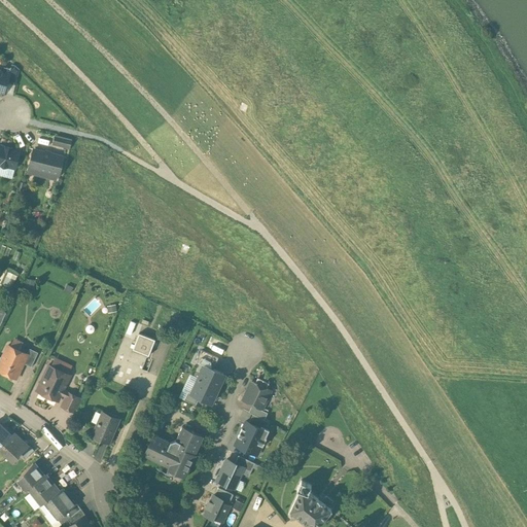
[(15,66),(11,65),(9,74),(7,83),(15,85),(20,70),(15,66)]
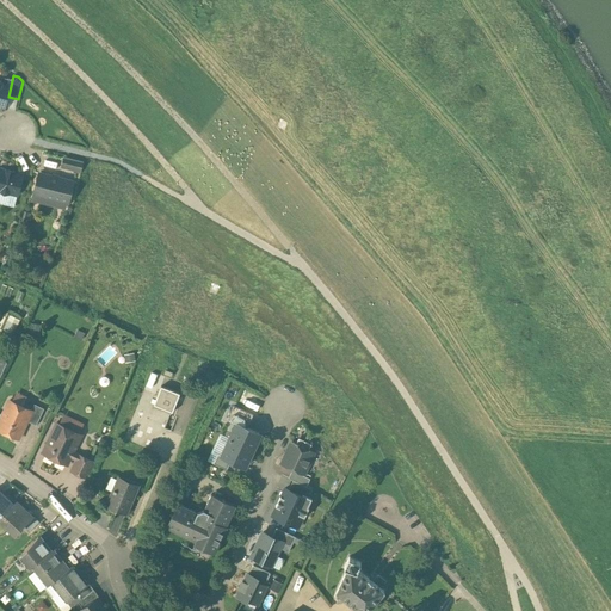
[(0,105),(6,107),(8,97),(11,86),(1,84),(0,80),(0,105)]
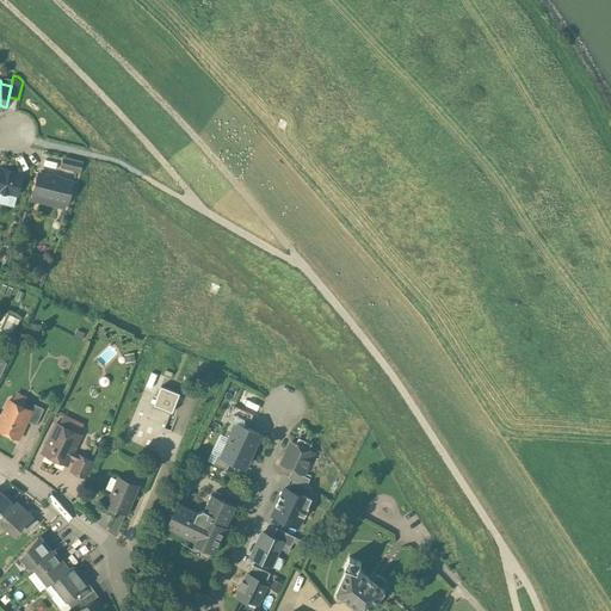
[(84,162),(65,158),(63,167),(81,172),(84,162)]
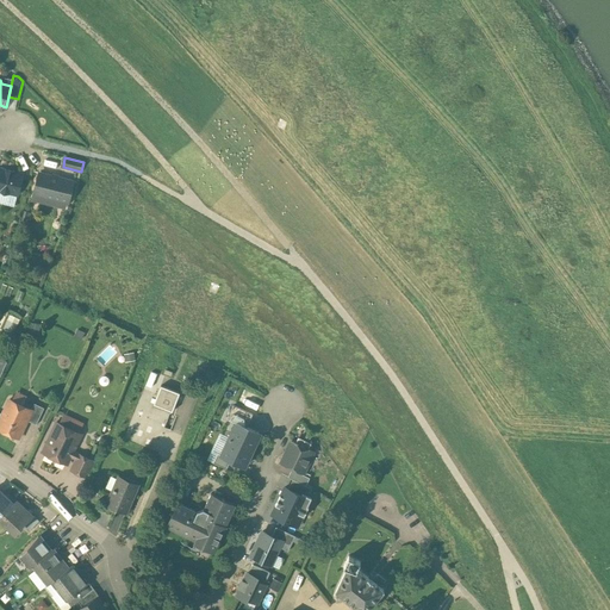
[(18,194),(23,175),(14,173),(14,172),(6,169),(6,170),(0,169),(0,188),(1,190),(0,191),(10,193),(10,192),(18,194)]
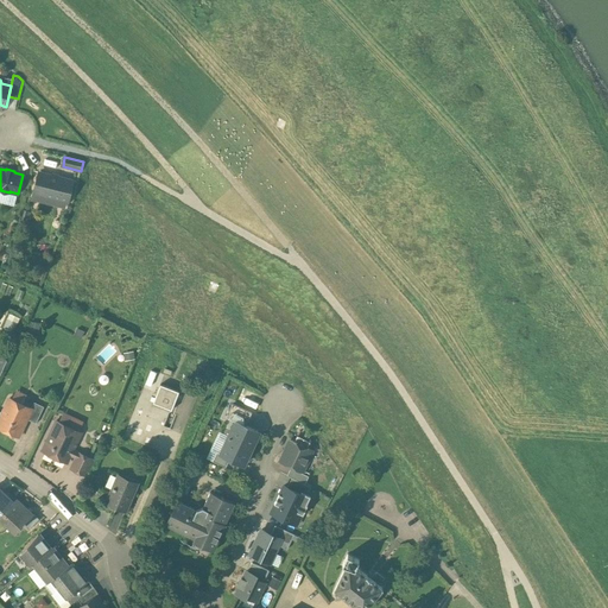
[(71,181),(39,172),(33,192),(65,201),(71,181)]
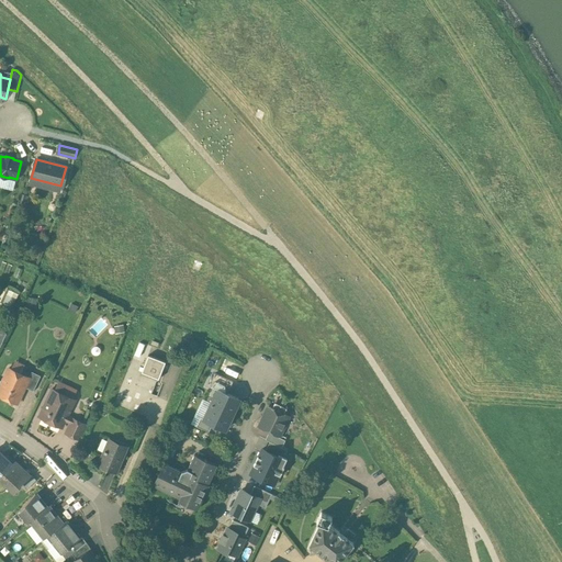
[(19,295),(9,291),(1,307),(11,312),(19,295)]
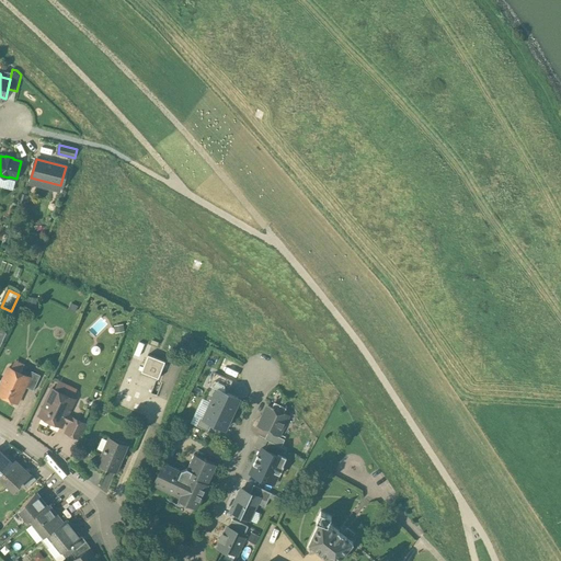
[(165,362),(148,355),(141,370),(158,378),(165,362)]
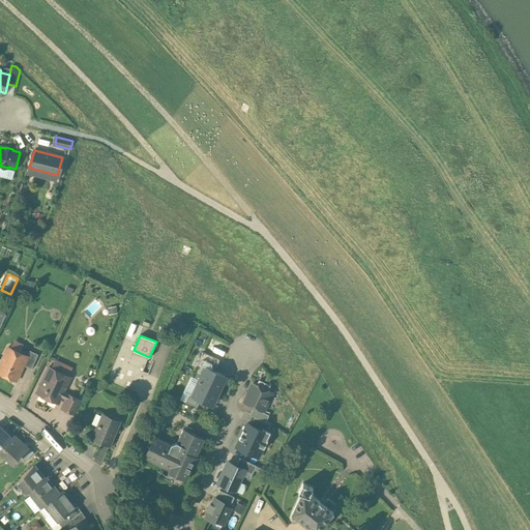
[(27,356),(8,347),(0,363),(0,373),(17,381),(24,365),(28,356),(27,356)]
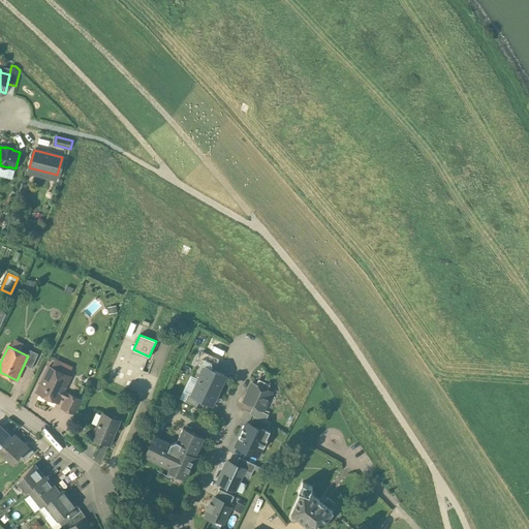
[(38,354),(30,350),(27,355),(28,355),(24,365),(31,369),(38,354)]
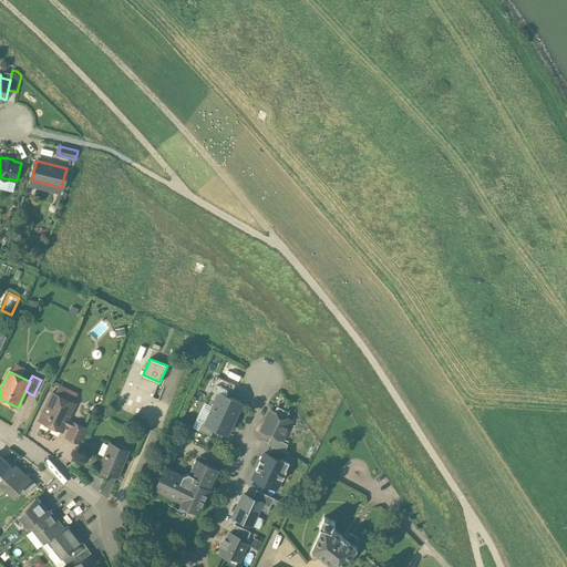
[(229,397),(235,385),(217,377),(212,389),(219,393),(220,392),(229,397)]
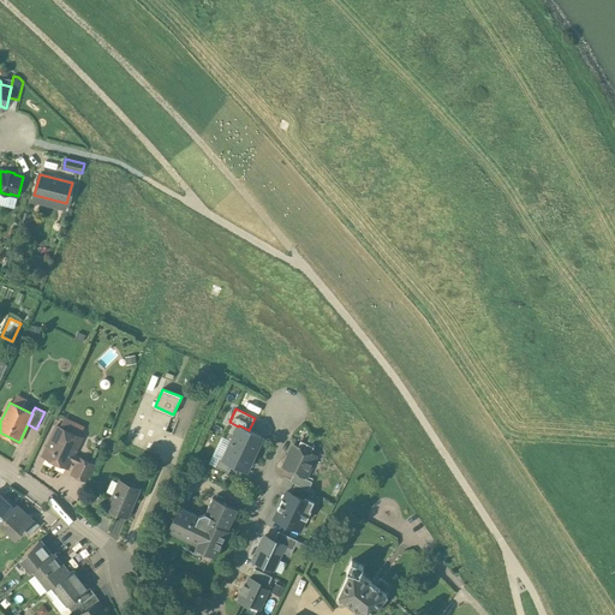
[(249,430),(239,425),(238,427),(224,459),(233,464),(246,471),(251,460),(251,459),(256,448),(257,448),(260,443),(258,442),(262,436),(249,430)]
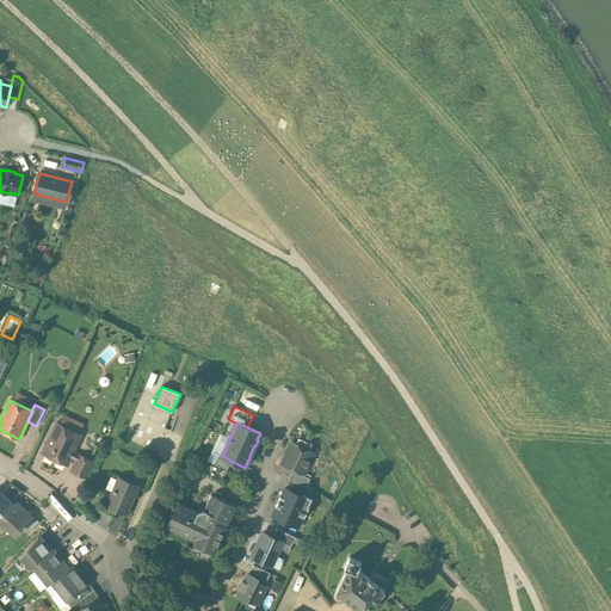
[(81,436),(56,424),(43,454),(67,464),(81,436)]
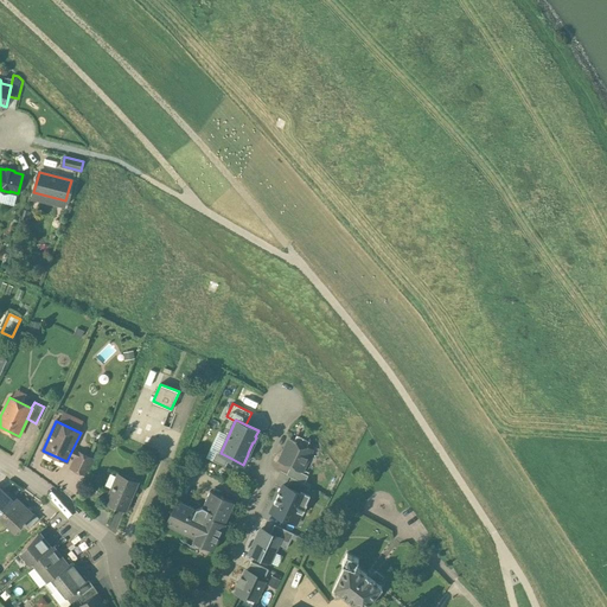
[(312,449),(291,439),(280,461),(291,466),(301,472),(302,470),(305,468),(307,464),(306,460),(312,449)]
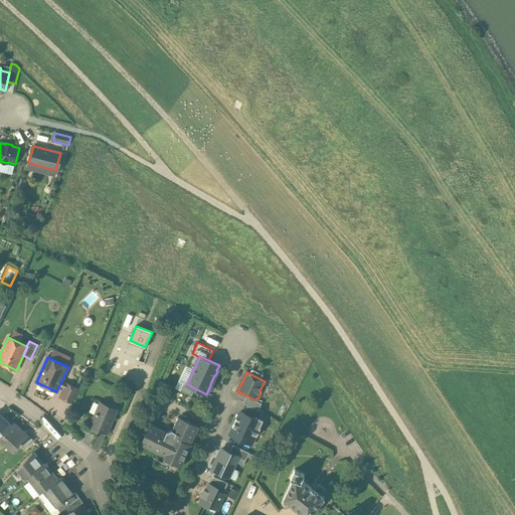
[(66,383),(60,397),(71,402),(77,389),(66,383)]
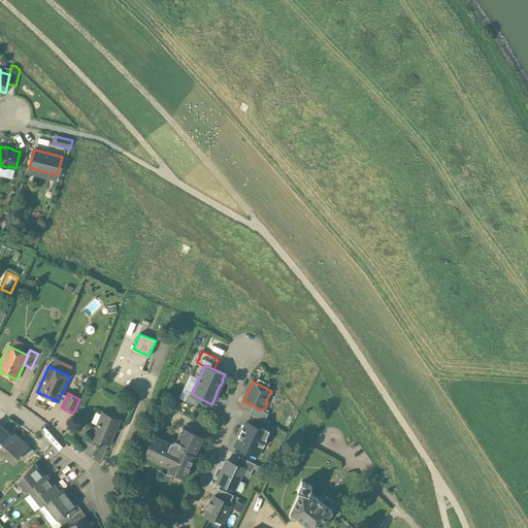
[(196,406),(200,398),(192,394),(189,393),(186,400),(196,406)]
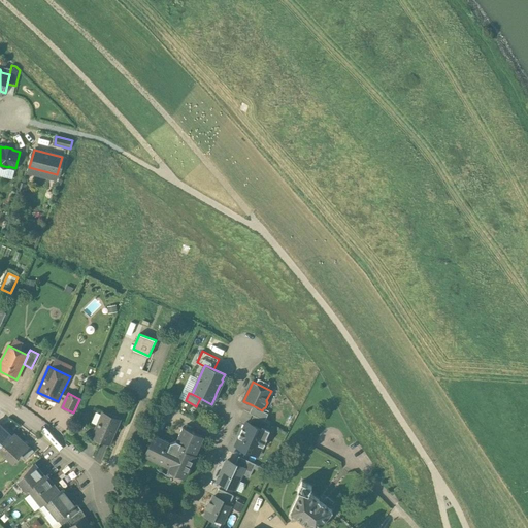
[(180,399),(169,394),(164,405),(175,410),(180,399)]
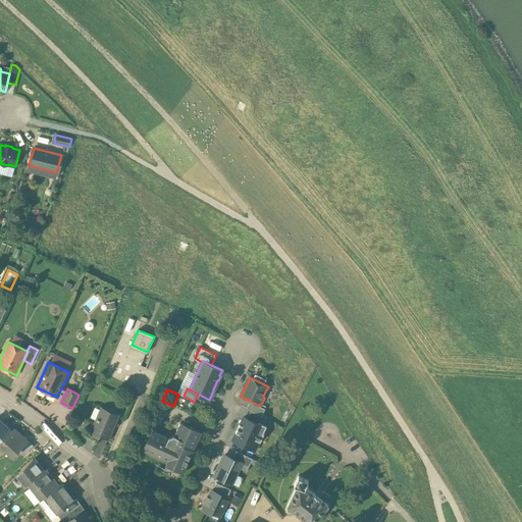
[(265,409),(259,406),(250,401),(247,409),(262,416),(265,409)]
